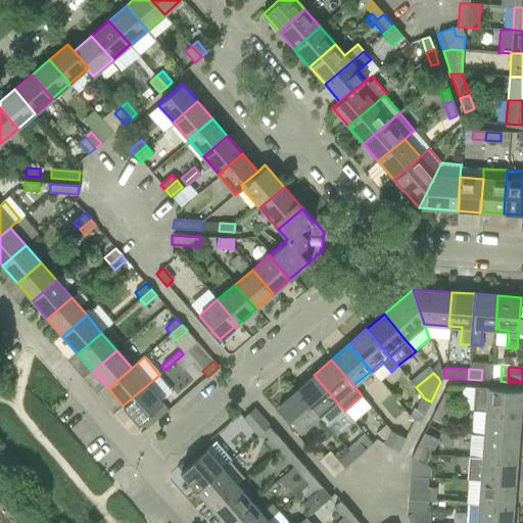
[(314,375),(295,390),(318,416),(327,426),(344,411),(314,375)]
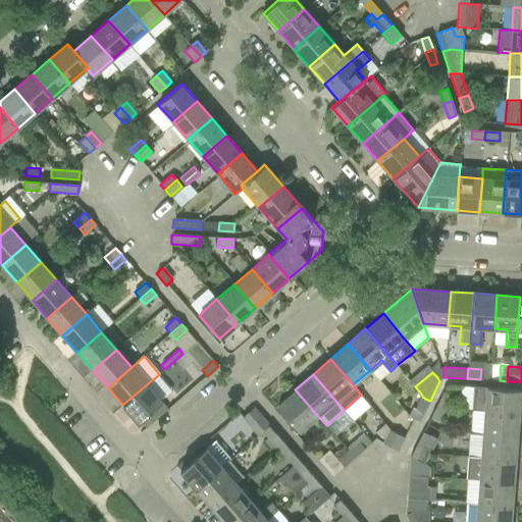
[(147,384),(122,405),(139,423),(162,403),(147,384)]
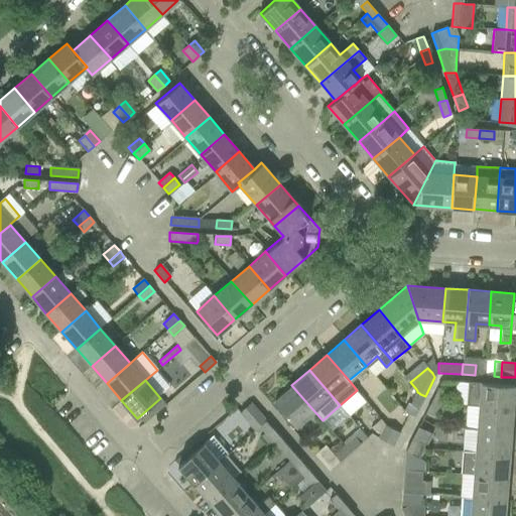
[(457,383),(456,402),(467,402),(467,384),(457,383)]
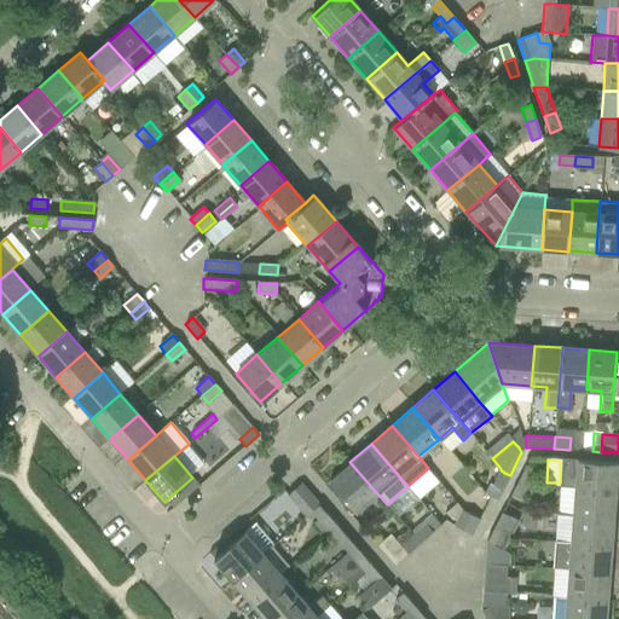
[(561,460),(560,486),(614,490),(617,463),(561,460)]
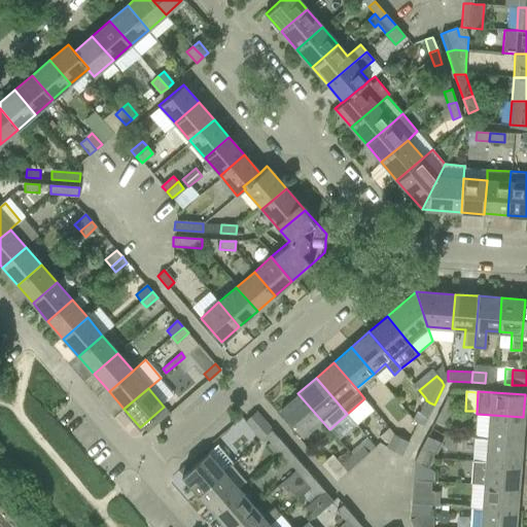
[(320,419),(297,393),(279,409),(302,435),(320,419)]
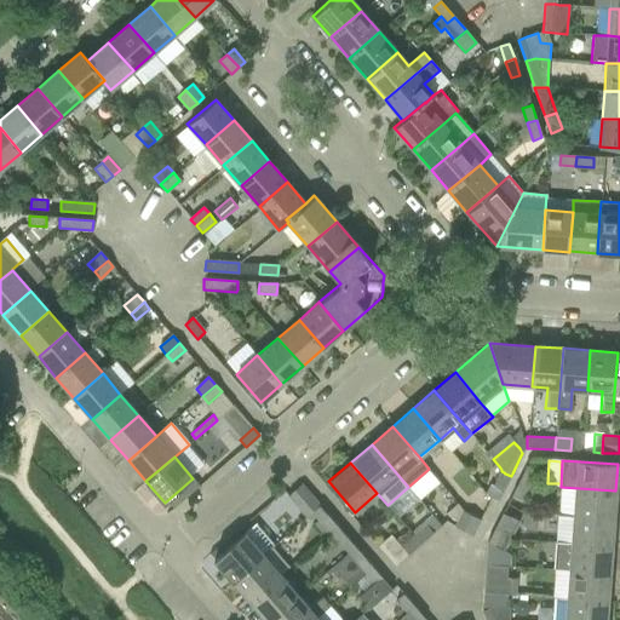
[(527,465),(520,481),(528,486),(537,470),(527,465)]
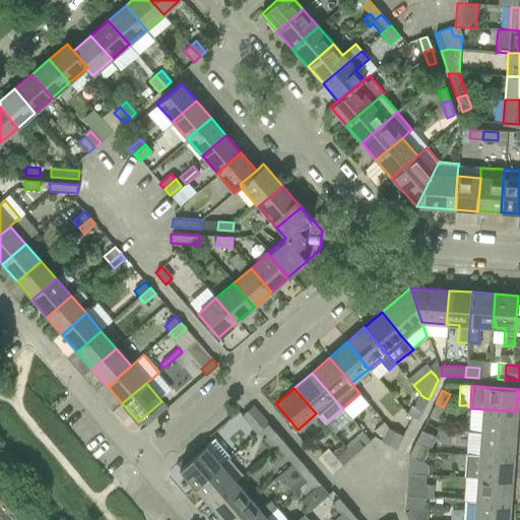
[(410,407),(407,413),(411,418),(416,420),(417,421),(421,412),(423,411),(429,399),(424,397),(423,396),(420,395),(415,405),(414,407),(413,408),(410,407)]
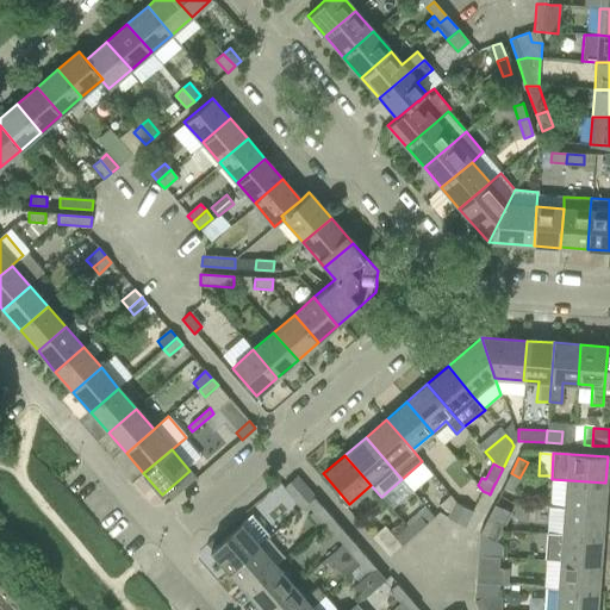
[(520,478),(511,473),(503,487),(512,492),(520,478)]
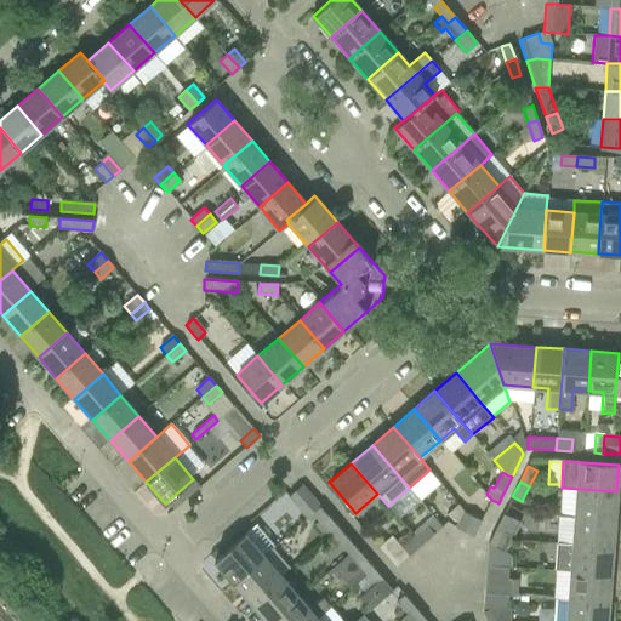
[(301,485),(288,496),(306,518),(319,506),(301,485)]
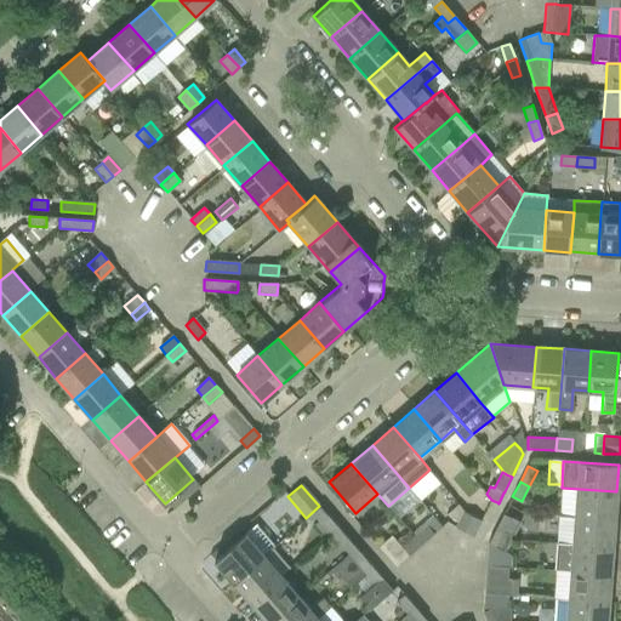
[(562,488),(559,516),(614,519),(616,491),(562,488)]
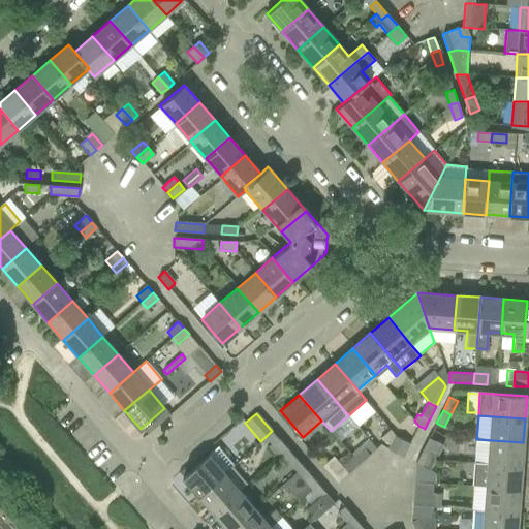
[(390,430),(379,439),(391,445),(389,449),(396,453),(402,439),(396,436),(395,437),(390,430)]
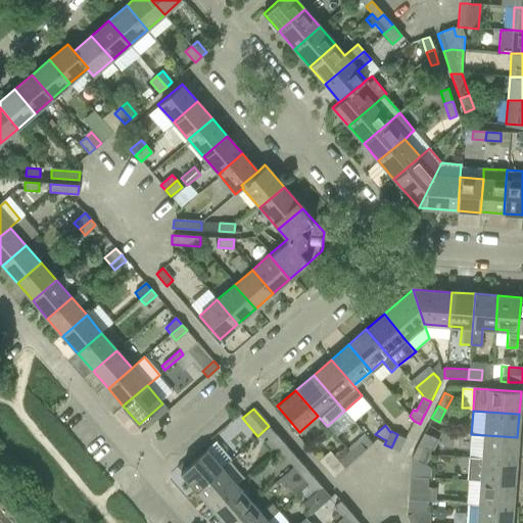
[(269,438),(278,449),(284,443),(275,433),(269,438)]
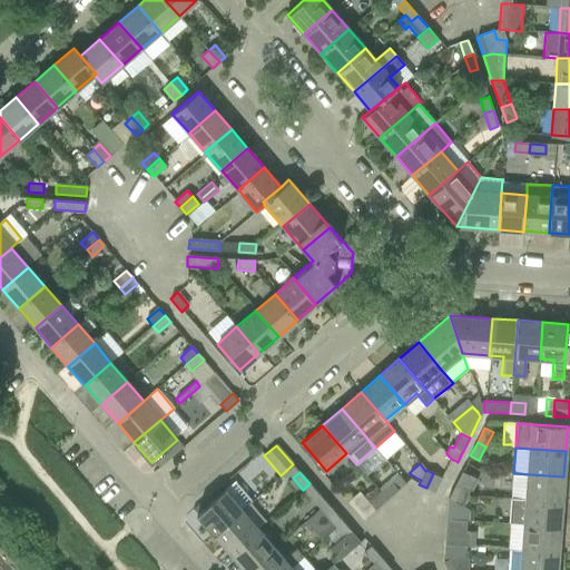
[(461,472),(454,485),(462,489),(471,493),(478,480),(469,475),(461,472)]
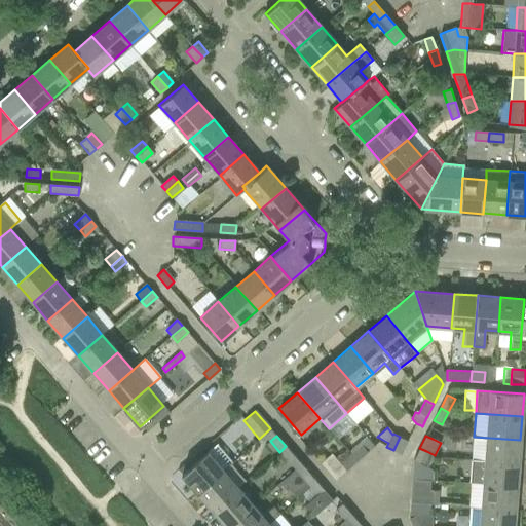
[(400,437),(393,450),(400,454),(407,441),(400,437)]
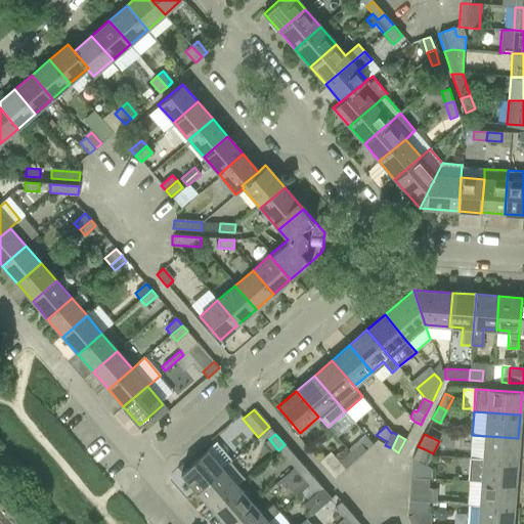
[(472,435),(470,457),(517,462),(518,438),(472,435)]
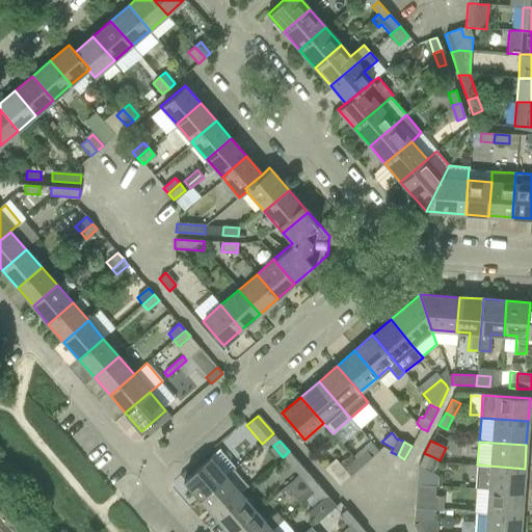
[(183,480),(198,499),(225,476),(235,468),(219,449),(183,480)]
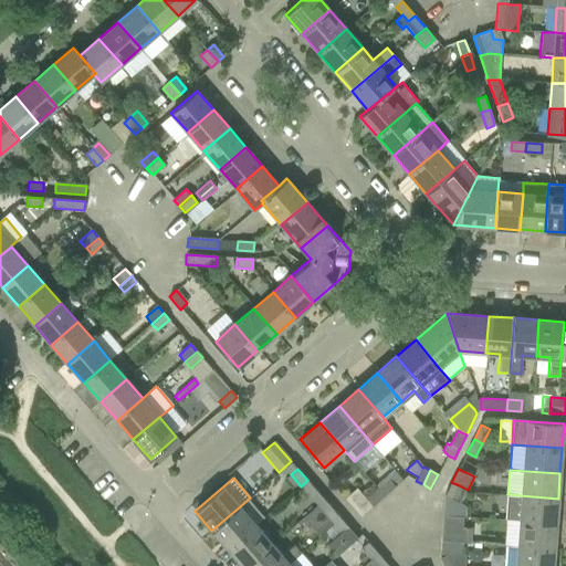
[(301,486),(317,505),(324,499),(307,480),(301,486)]
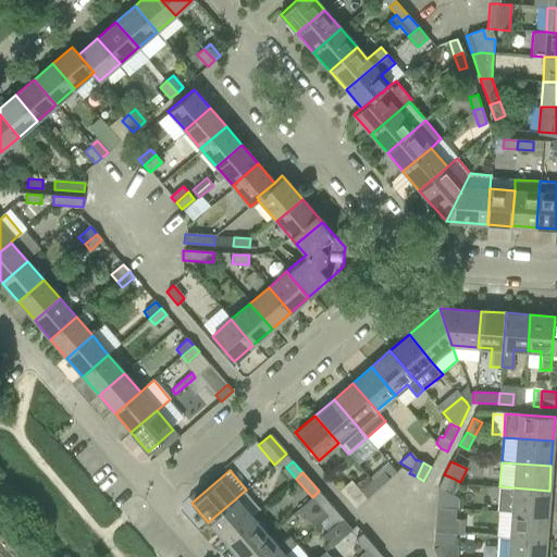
[(383,472),(372,482),(378,489),(388,479),(383,472)]
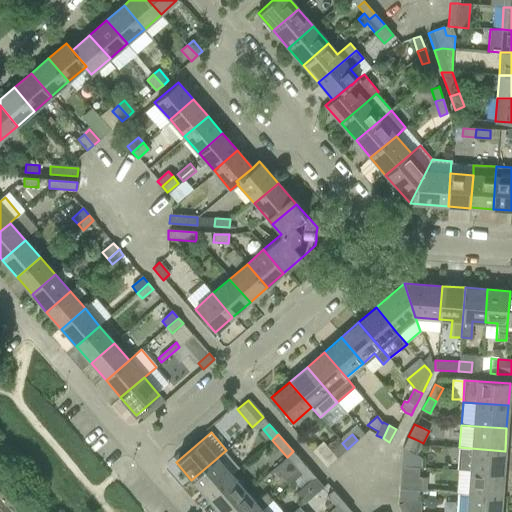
[(402,448),(400,466),(408,467),(409,452),(416,456),(423,443),(415,439),(408,436),(402,448)]
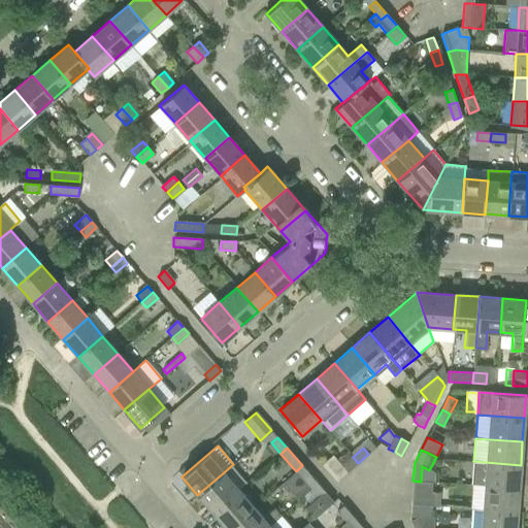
[(358,463),(353,457),(341,466),(332,455),(321,465),(335,482),(358,463)]
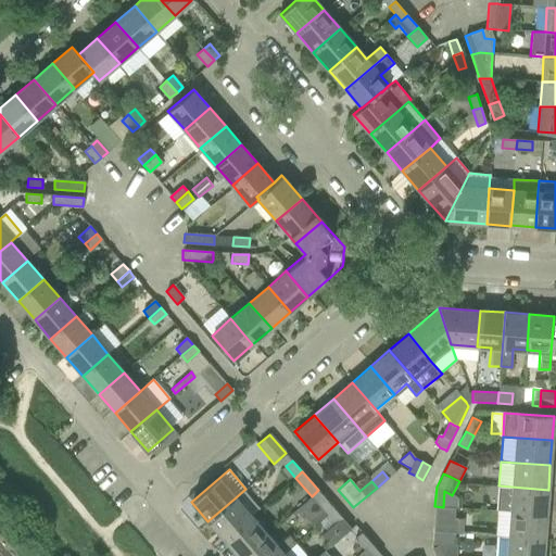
[(497,510),(510,512),(546,515),(548,490),(498,485),(497,510)]
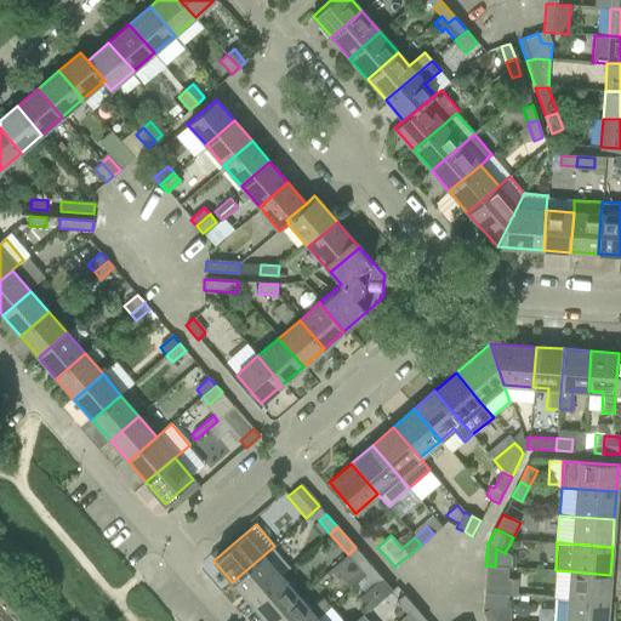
[(348,554),(332,568),(351,590),(366,575),(374,569),(355,547),(348,554)]
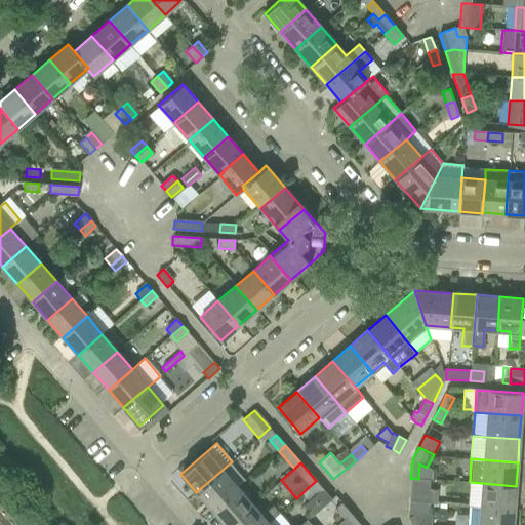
[(223,470),(196,492),(211,510),(238,487),(226,473),(224,470),(223,470)]
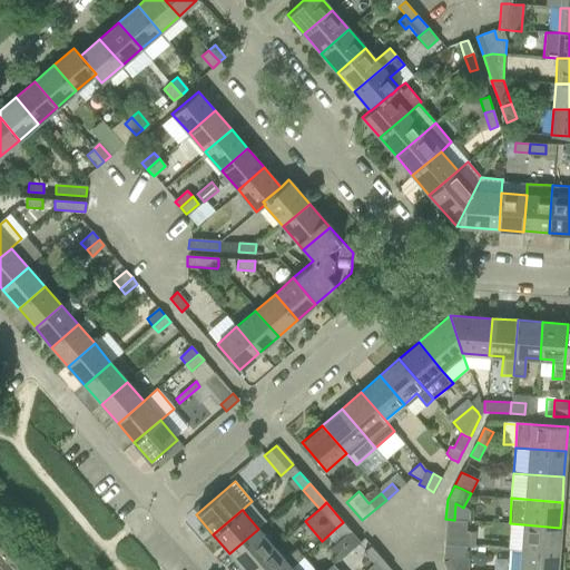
[(444,536),(443,544),(464,546),(465,546),(474,547),(475,532),(467,532),(467,520),(454,520),(445,519),(444,536)]
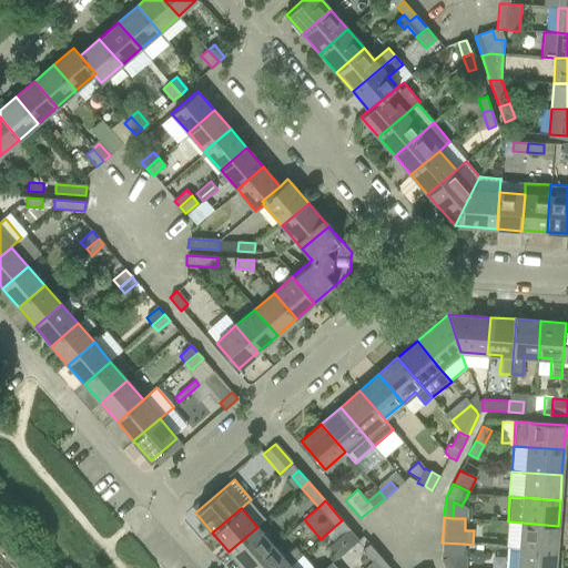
[(342,535),(328,546),(338,558),(359,540),(358,539),(352,531),(342,520),(335,526),(342,535)]
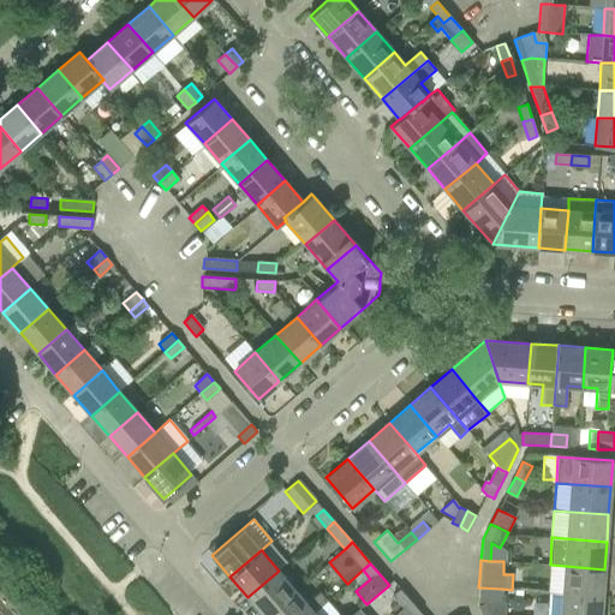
[(565,566),(562,593),(602,596),(604,569),(565,566)]
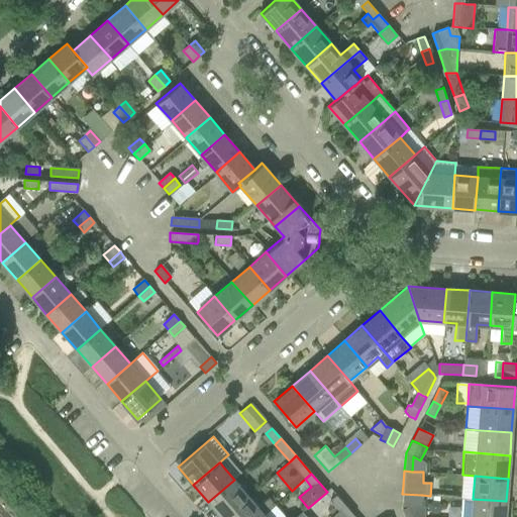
[(208,502),(221,516),(225,516),(249,497),(234,480),(208,502)]
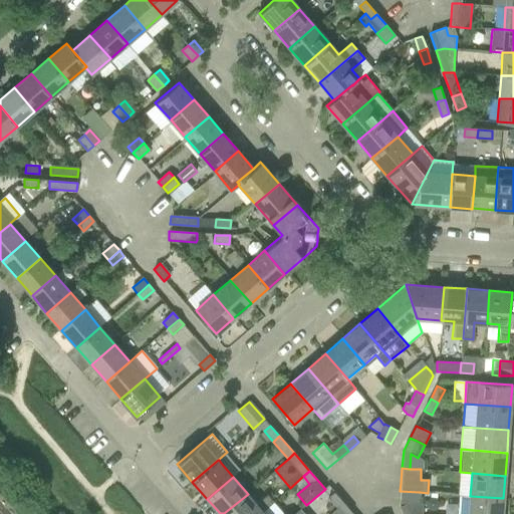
[(327,497),(336,508),(342,503),(333,492),(327,497)]
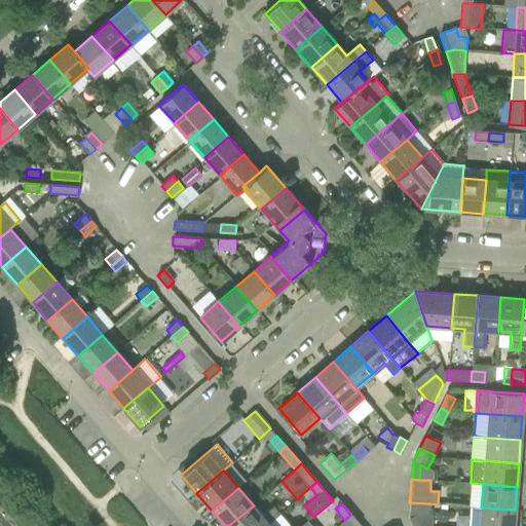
[(254,505),(229,525),(265,525),(269,523),(279,514),(273,505),(262,515),(254,505)]
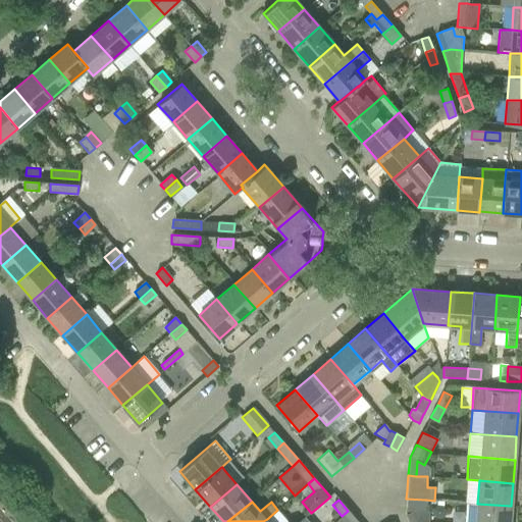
[(465,521),(510,521),(511,506),(477,504),(467,503),(465,521)]
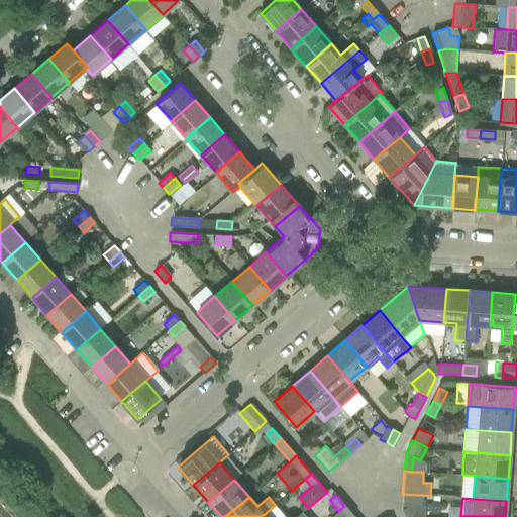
[(265,514),(261,516),(284,516),(275,505),(265,514)]
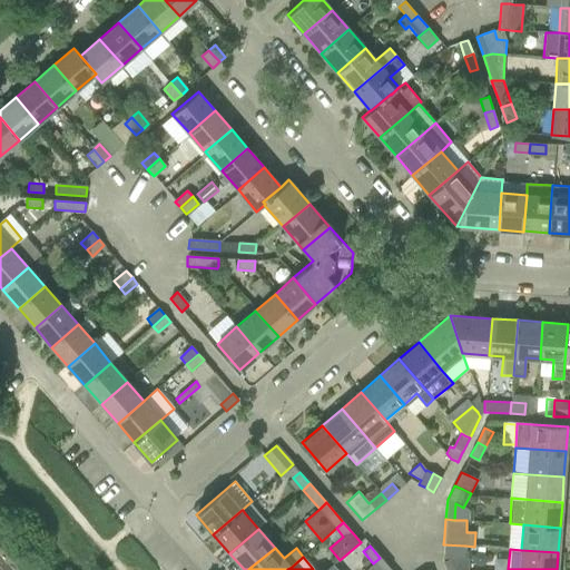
[(373,563),(367,568),(369,569),(387,569),(390,569),(389,568),(381,558),(373,563)]
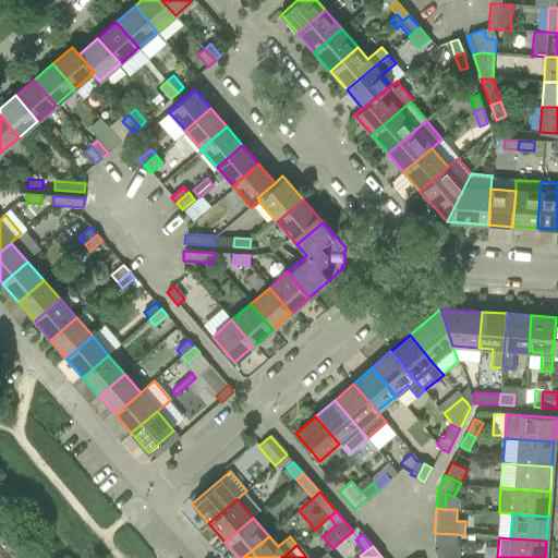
[(433,549),(436,557),(458,557),(459,547),(441,546),(433,549)]
